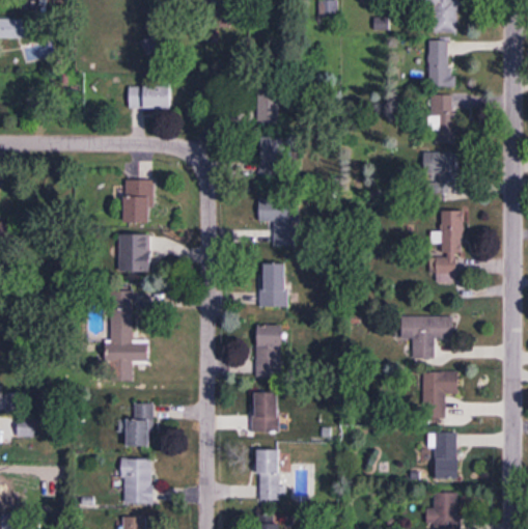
[(456,33),(455,0),(414,0),(414,8),(432,7),(432,33),(456,33)]
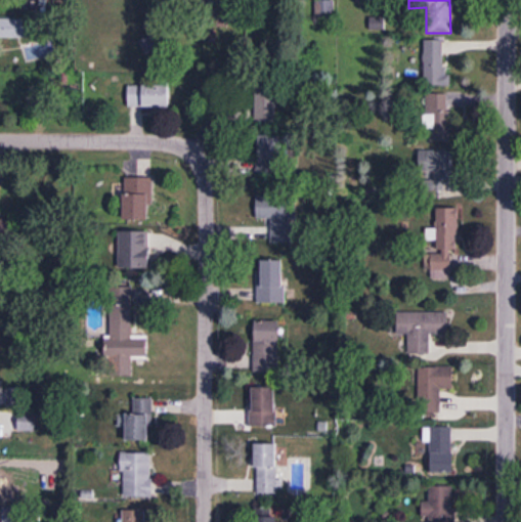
[(331,1),(314,1),(314,20),(331,20),(331,1)]
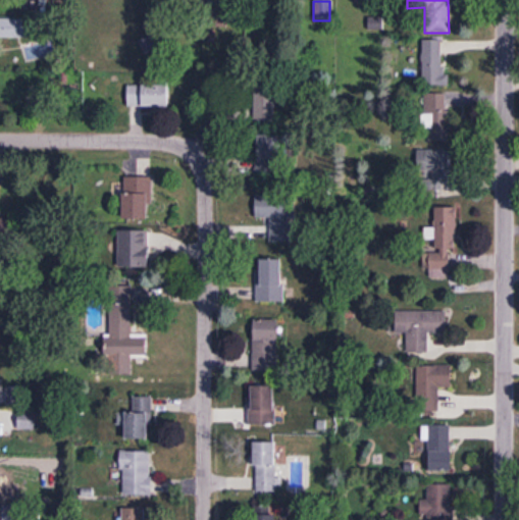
[(442,87),(442,40),(421,40),(421,86),(442,87)]
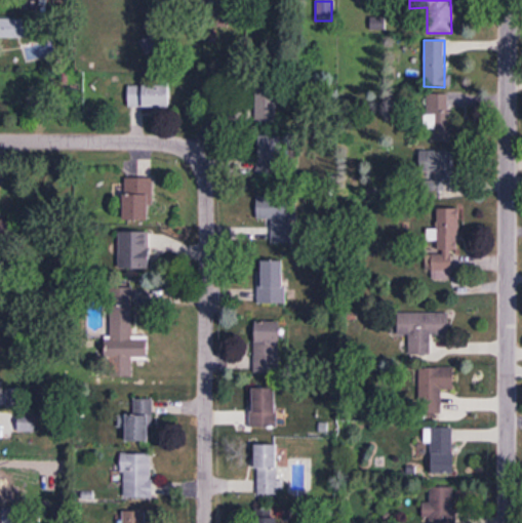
[(167,109),(167,86),(126,86),(126,109),(167,109)]
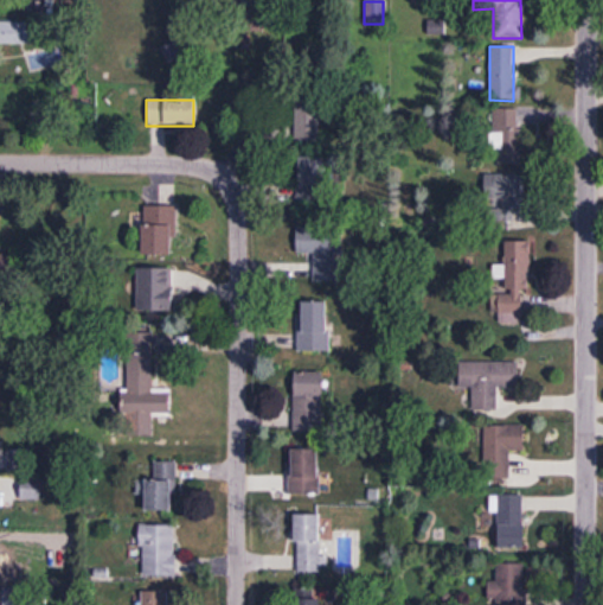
[(293,100),(293,144),(319,144),(319,100),(293,100)]
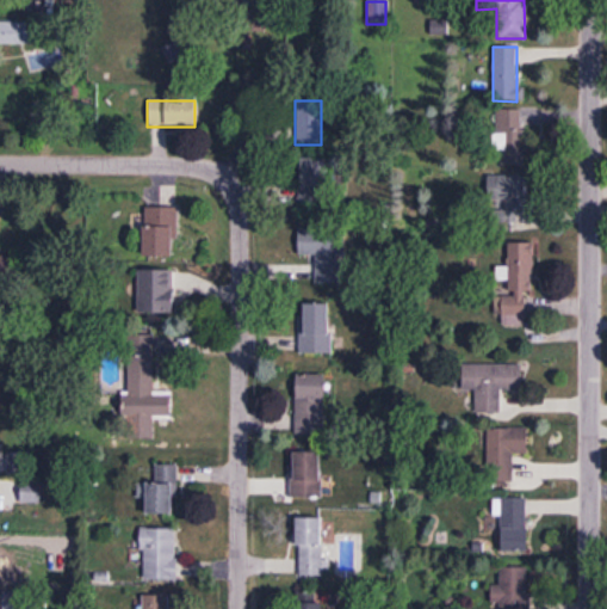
[(491,153),(500,153),(500,166),(522,166),(522,110),(491,110),(491,153)]
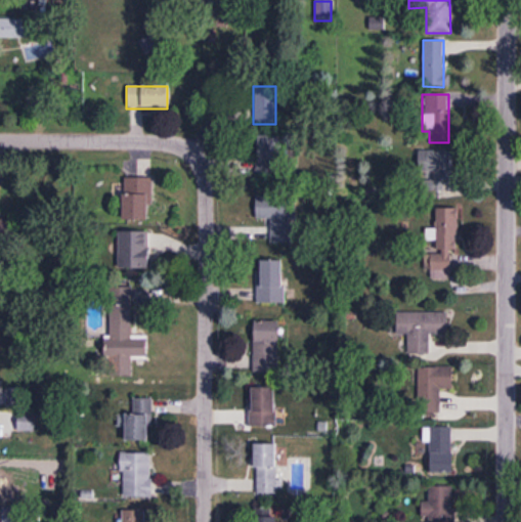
[(280,179),(280,137),(256,137),(256,179),(280,179)]
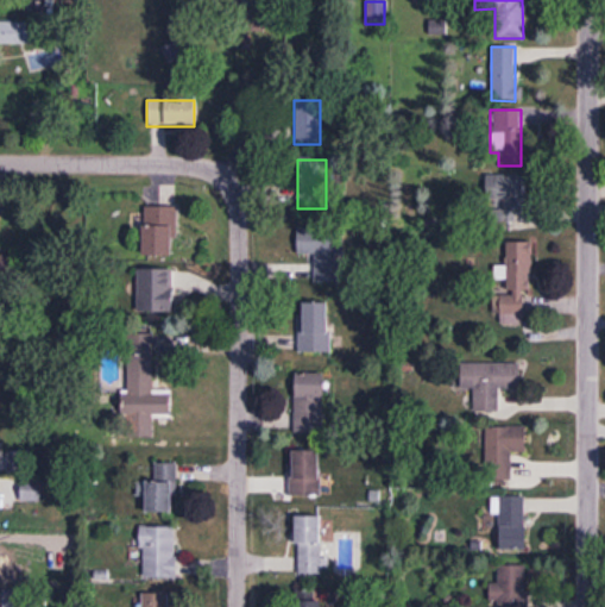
[(525,175),(485,175),(485,223),(512,223),(512,212),(525,212),(525,175)]
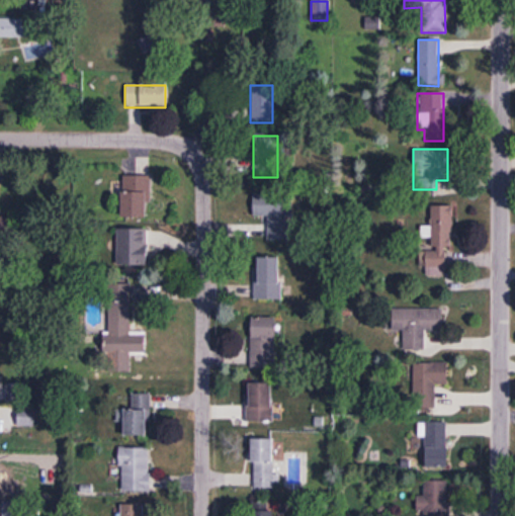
[(120,218),(148,218),(148,176),(120,176),(120,218)]
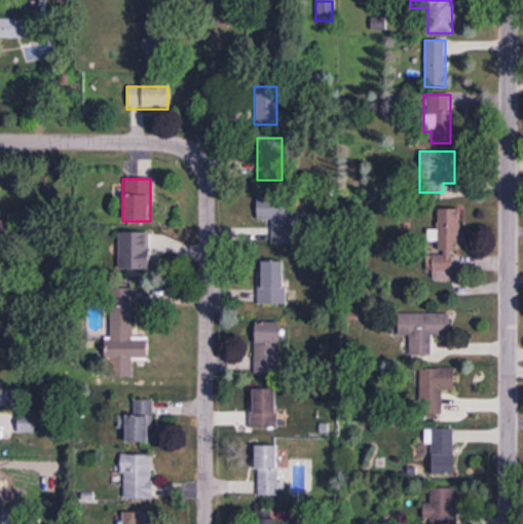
[(293,245),(294,198),(256,197),(256,220),(270,220),(270,244),(293,245)]
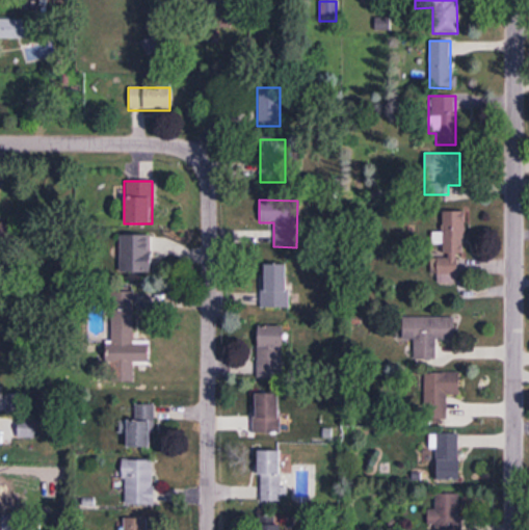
[(463,212),(441,212),(441,240),(432,239),(431,244),(442,244),(441,259),(429,258),(429,275),(461,275),(463,212)]
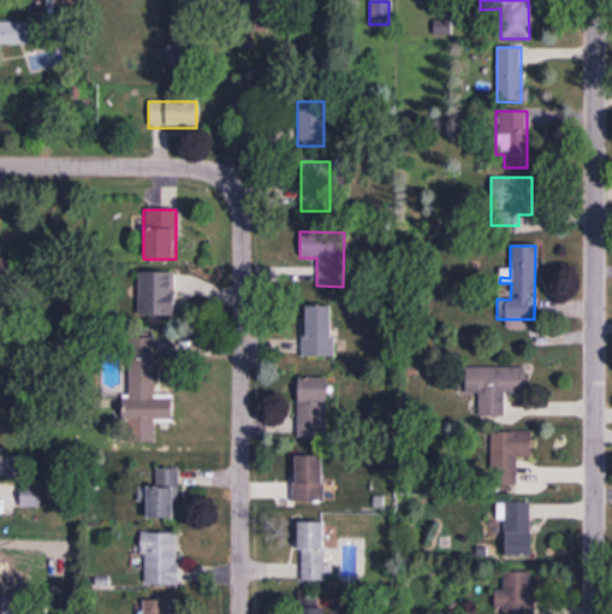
[(173,271),(137,271),(137,316),(173,316),(173,271)]
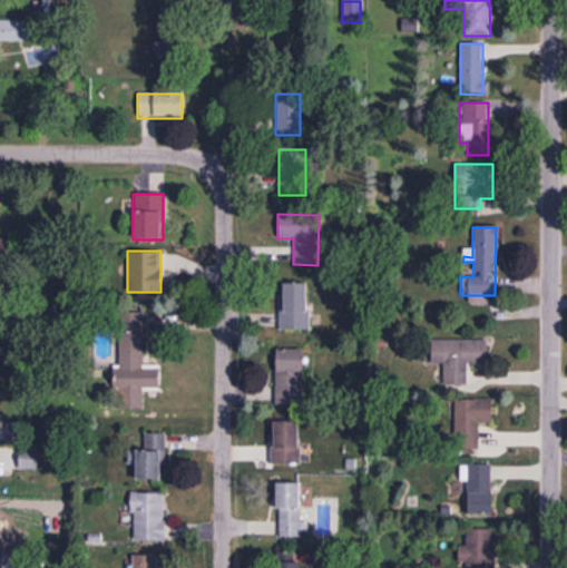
[(279,330),(309,330),(309,282),(279,282),(279,330)]
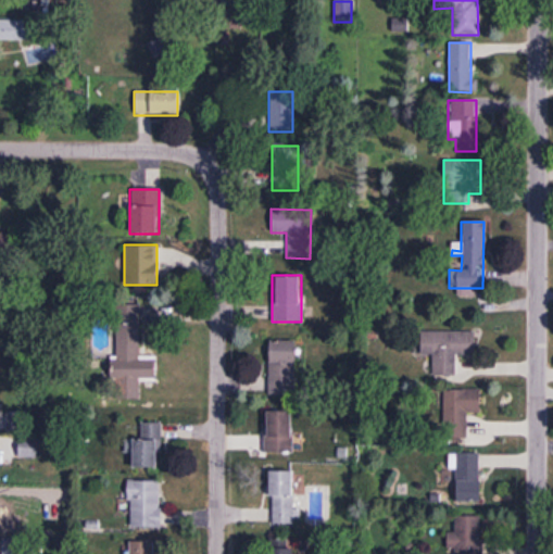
[(138,304),(114,304),(114,398),(138,398),(138,378),(154,378),(154,356),(138,356),(138,304)]
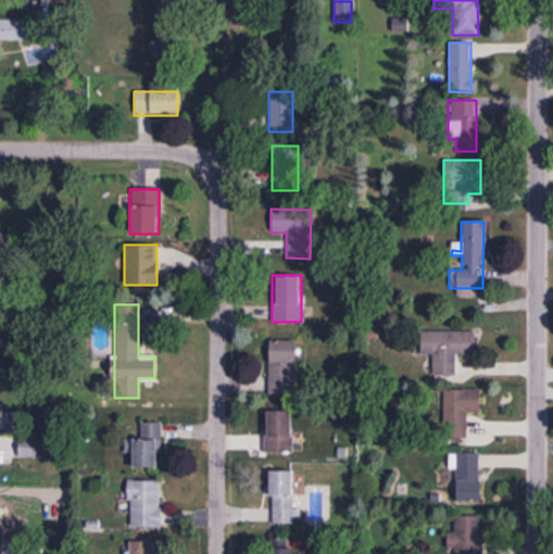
[(418,354),(431,354),(431,376),(454,376),(453,354),(474,354),(474,330),(418,331),(418,354)]
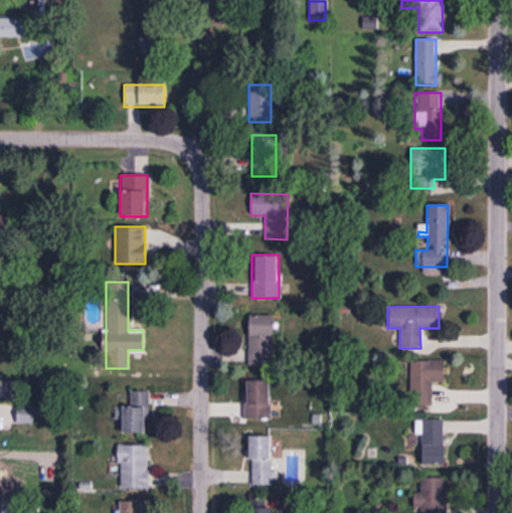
[(248,316),(248,364),(273,364),(273,316),(248,316)]
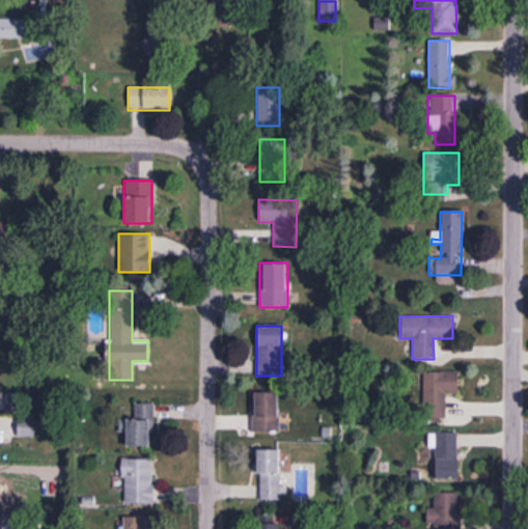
[(444,393),(457,393),(457,371),(422,371),(422,417),(444,417),(444,393)]
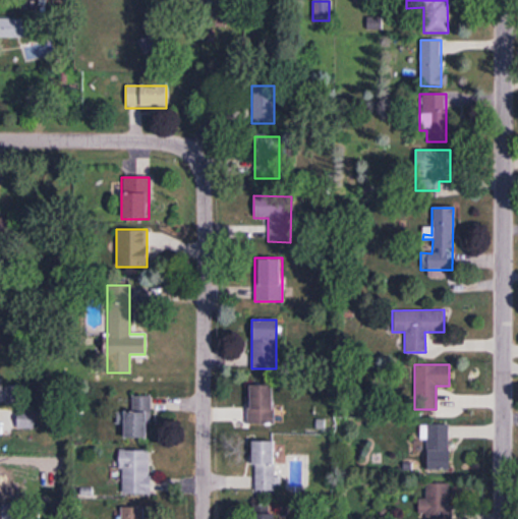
[(273,423),(273,384),(248,384),(248,423),(273,423)]
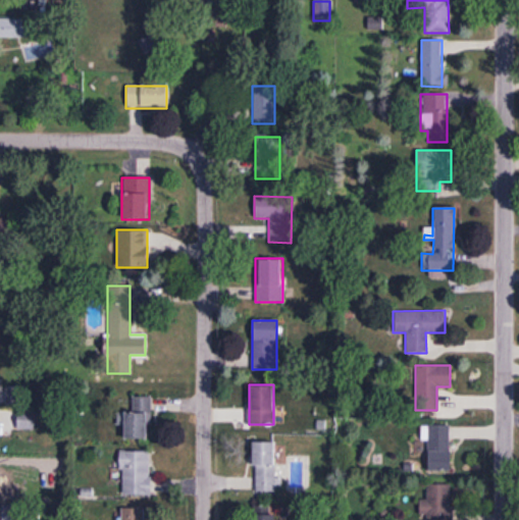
[(150,439),(150,396),(132,396),(132,412),(118,412),(118,422),(123,422),(123,439),(150,439)]
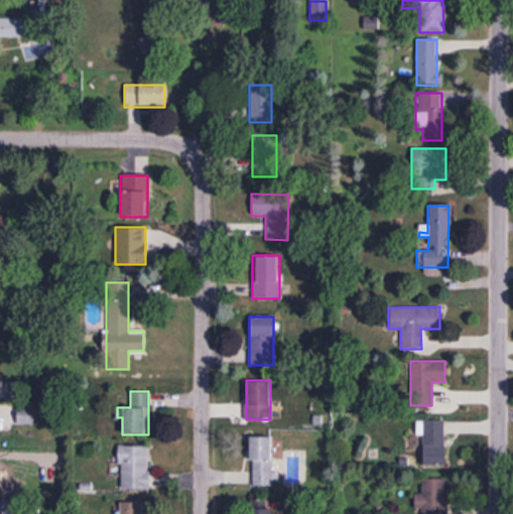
[(32,407),(16,406),(16,423),(32,423),(32,407)]
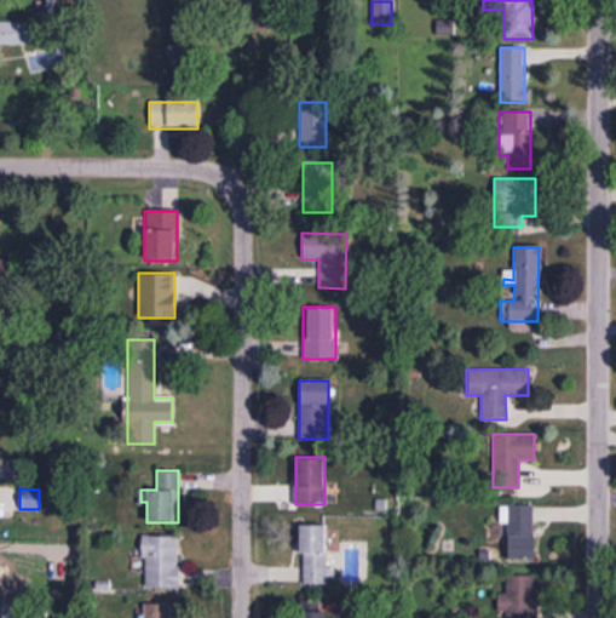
[(506,559),(534,559),(534,504),(506,504),(506,559)]
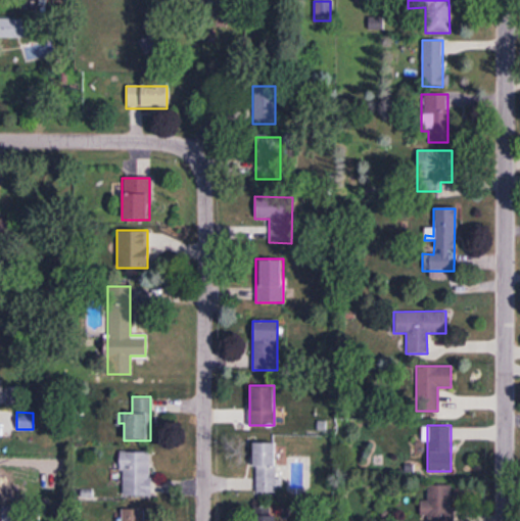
[(274,492),(274,442),(253,442),(253,492),(274,492)]
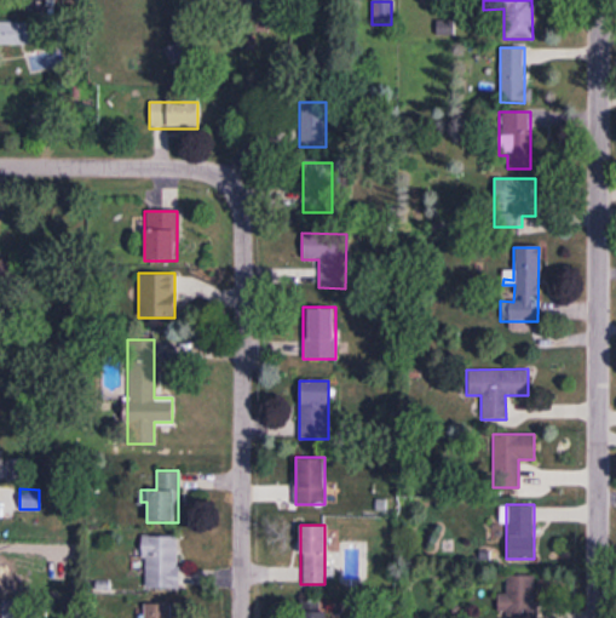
[(143,588),(178,588),(178,536),(143,536),(143,588)]
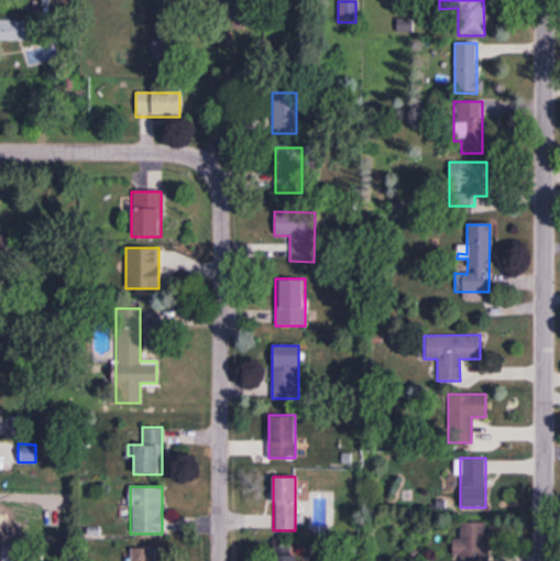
[(454,538),(453,560),(484,560),(485,521),(459,521),(459,538),(454,538)]
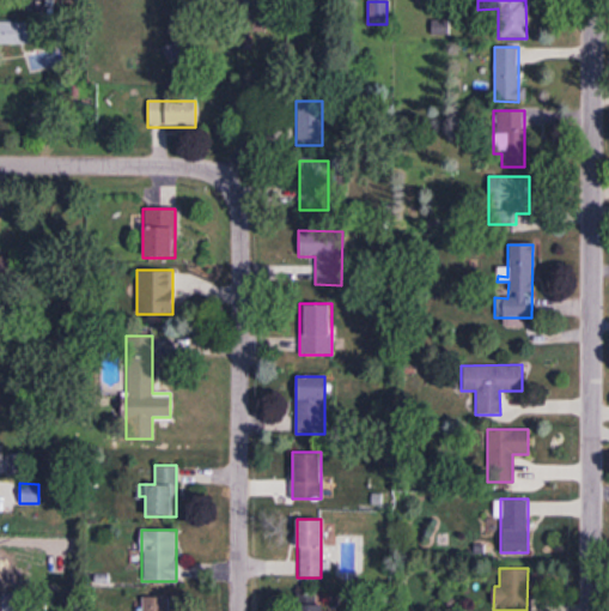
[(23,610),(23,594),(2,594),(1,610),(23,610)]
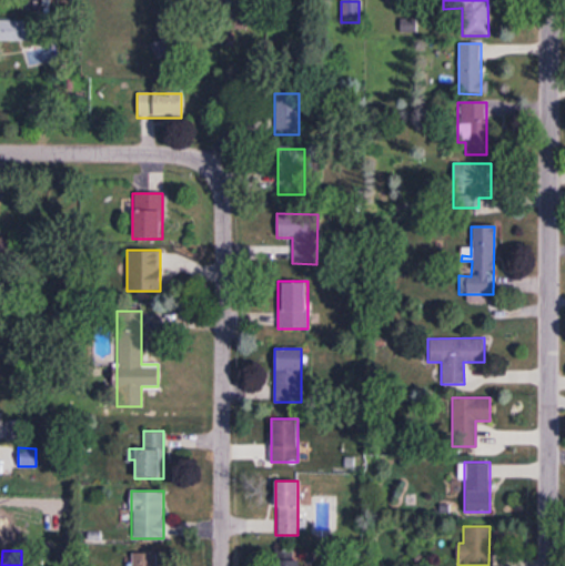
[(131,553),(131,565),(155,565),(155,553),(131,553)]
